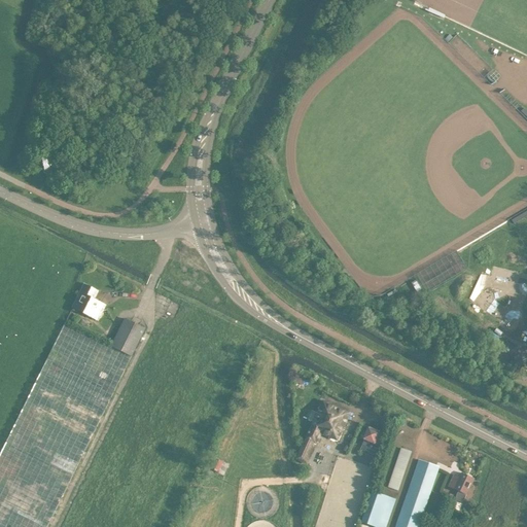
[(72,307),(97,319),(104,305),(92,299),(96,290),(83,284),(72,307)]
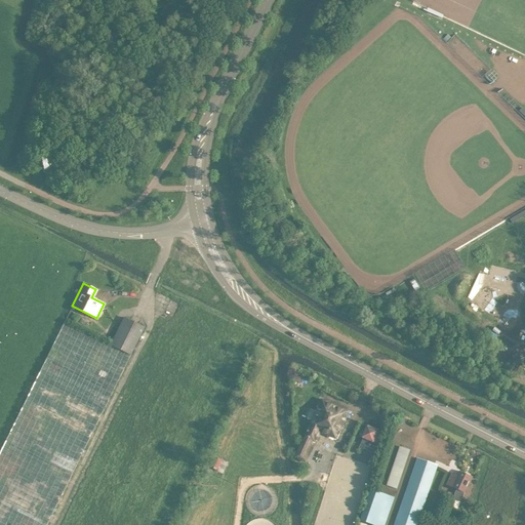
[(123,317),(110,345),(130,355),(138,337),(139,338),(140,335),(139,335),(144,327),(123,317)]
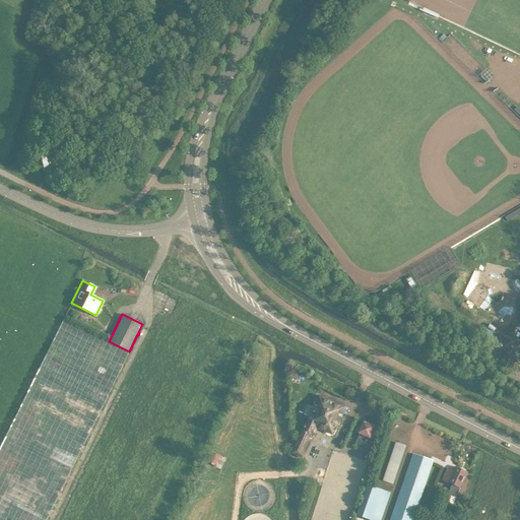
[(312,439),(310,438),(315,429),(332,434),(344,406),(317,394),(300,434),(299,433),(289,453),(302,459),(312,439)]
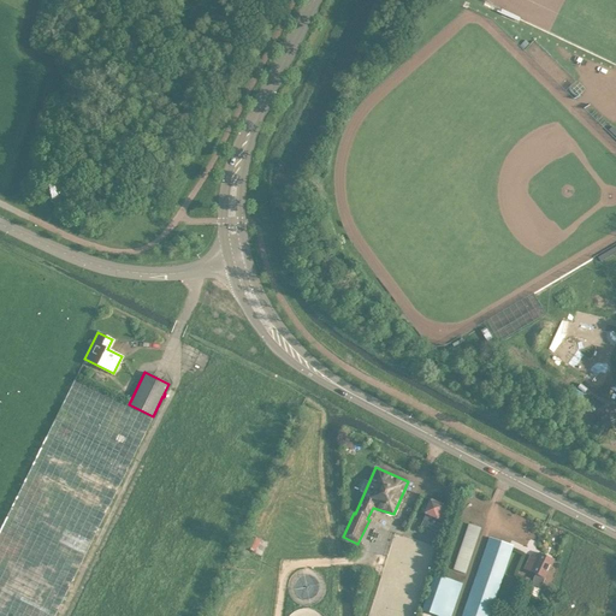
[(437,534),(440,535),(446,523),(443,521),(449,507),(448,507),(430,498),(424,513),(425,513),(419,527),(437,534)]
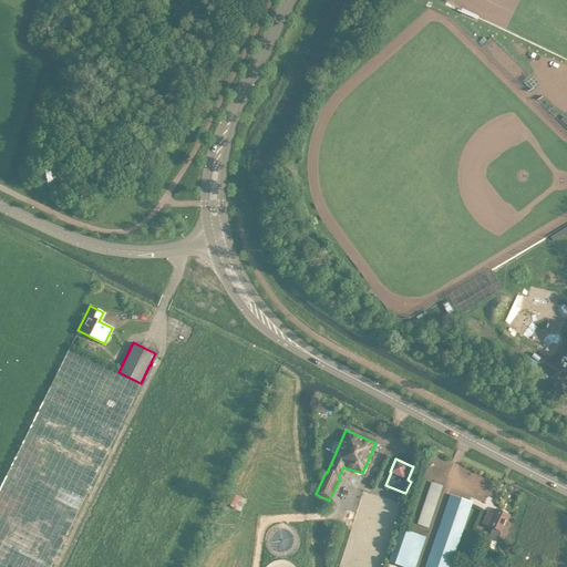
[(416,524),(426,527),(441,485),(431,482),(416,524)]
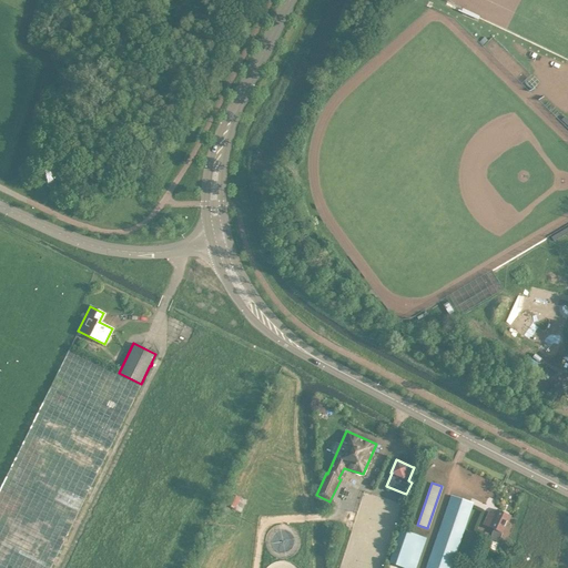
[(425,567),(448,567),(472,501),(450,495),(425,567)]
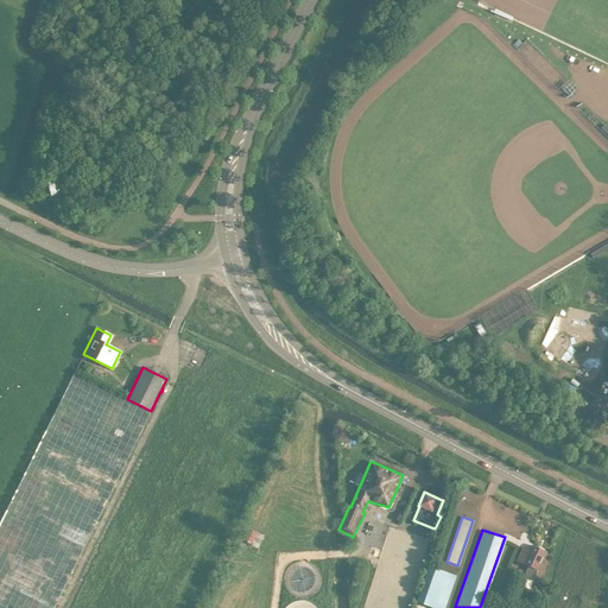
[(534,575),(537,570),(545,551),(537,548),(531,545),(529,550),(523,546),(517,561),(527,565),(525,570),(525,576),(531,578),(534,575)]
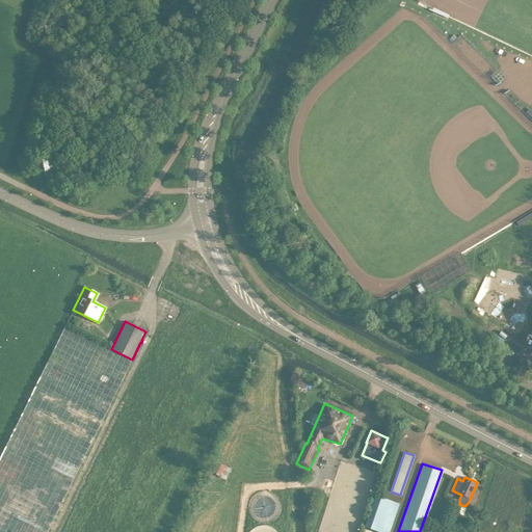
[(364,526),(379,531),(388,531),(398,503),(374,496),(364,526)]
